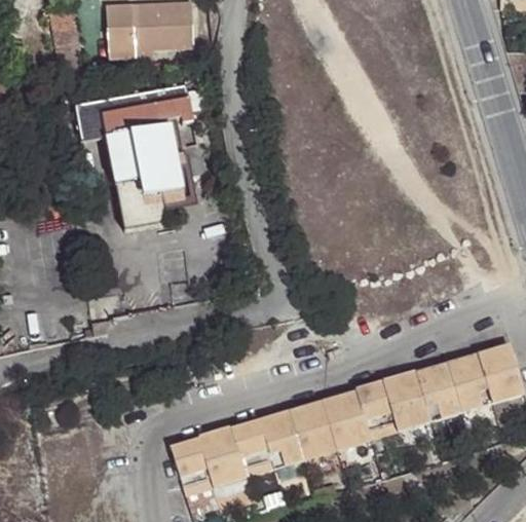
[(192,46),(190,0),(133,0),(105,1),(106,16),(107,58),(155,56),(154,47),(192,46)]
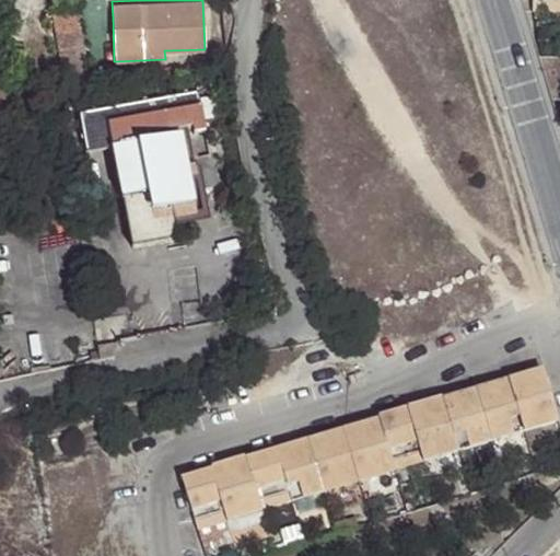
[(65,104),(70,105),(76,103),(77,99),(72,89),(67,87),(67,88),(63,91),(62,92),(62,102),(65,104)]
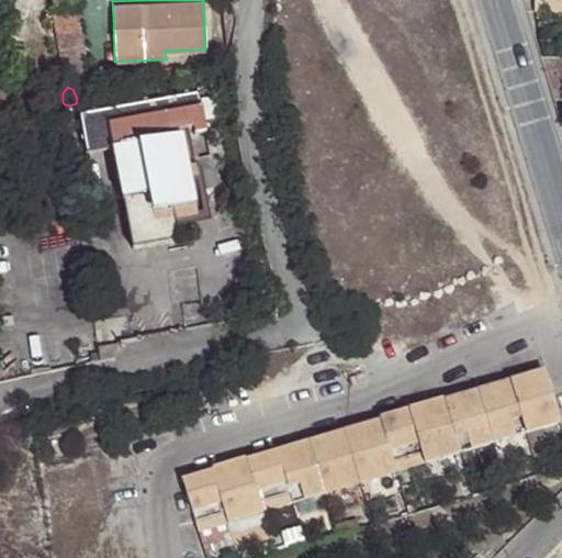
[(194,91),(75,111),(81,148),(114,144),(186,131),(186,132),(191,156),(205,153),(194,91)]
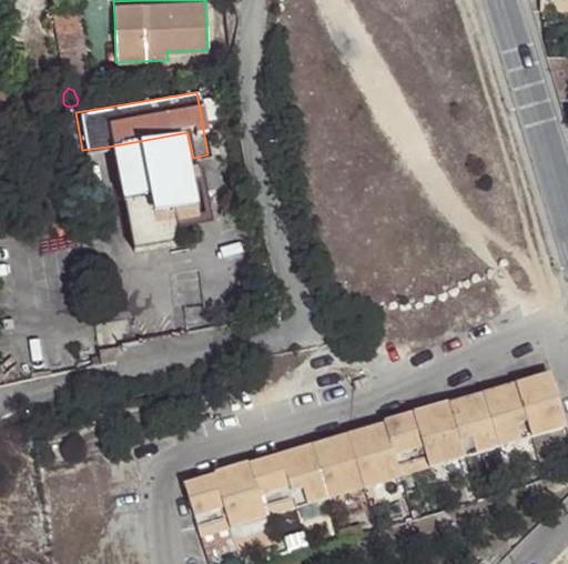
[(115,145),(124,197),(151,191),(155,209),(176,207),(199,202),(193,158),(188,133),(115,145)]
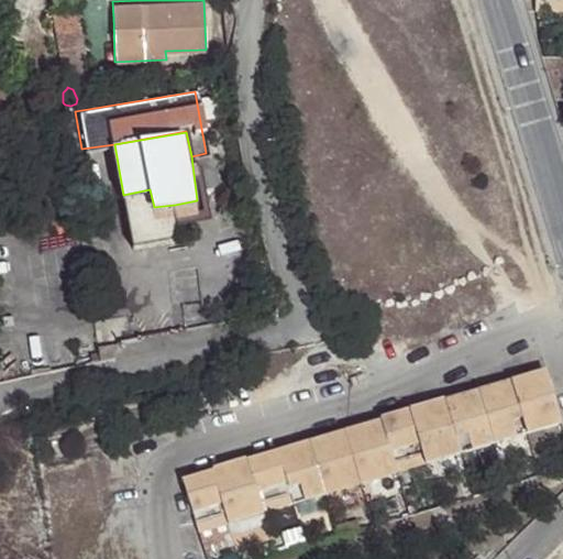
[(150,189),(123,195),(131,243),(179,234),(175,205),(154,207),(150,189)]
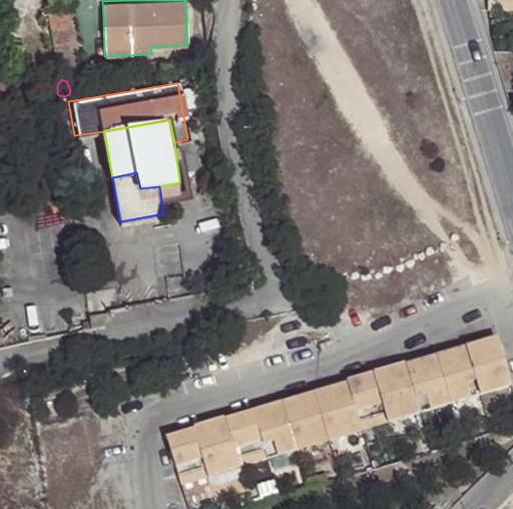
[(108,322),(106,311),(88,314),(90,325),(108,322)]
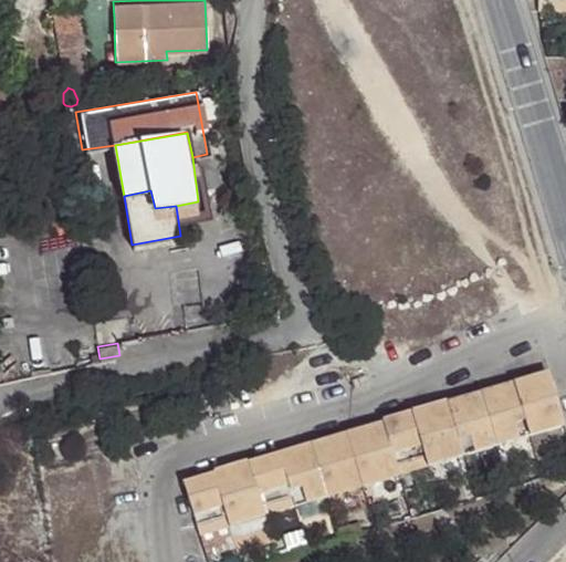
[(383,417),(399,471),(427,464),(463,453),(496,443),(528,433),(564,422),(547,367),(383,417)]
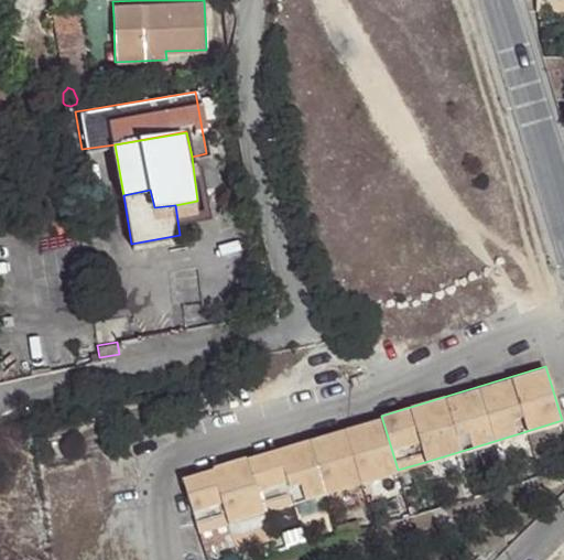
[(361,482),(398,470),(381,416),(181,477),(197,531),(228,523),(267,510),(293,502),(326,492),(361,482)]
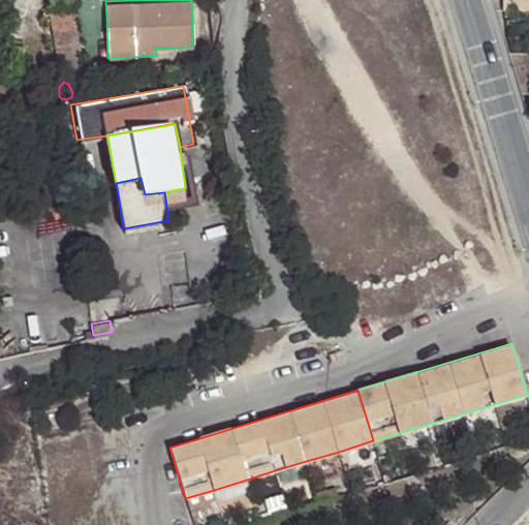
[(214,490),(219,508),(220,513),(257,502),(250,479),(214,490)]
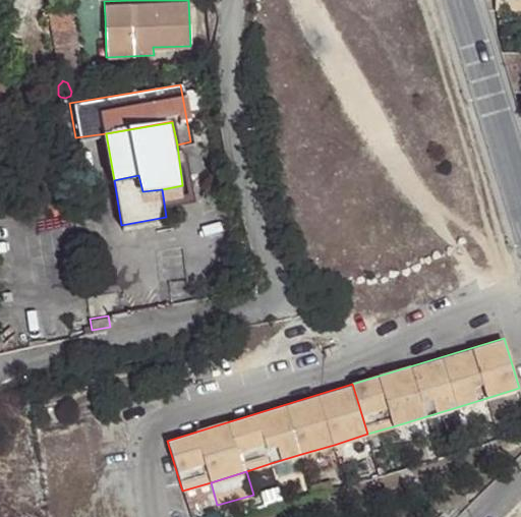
[(330,477),(311,483),(314,494),(333,487),(330,477)]
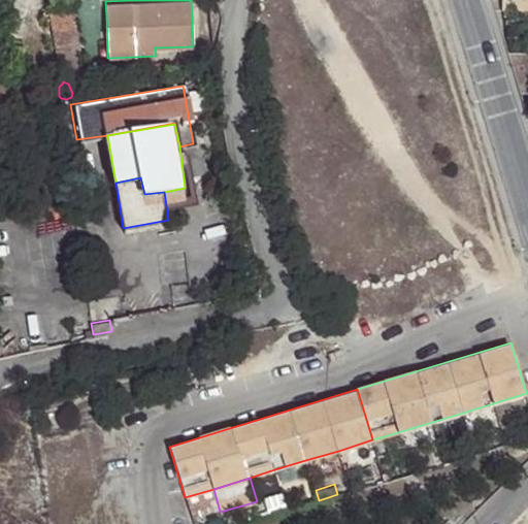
[(213,489),(185,497),(191,512),(195,511),(197,515),(219,508),(213,489)]
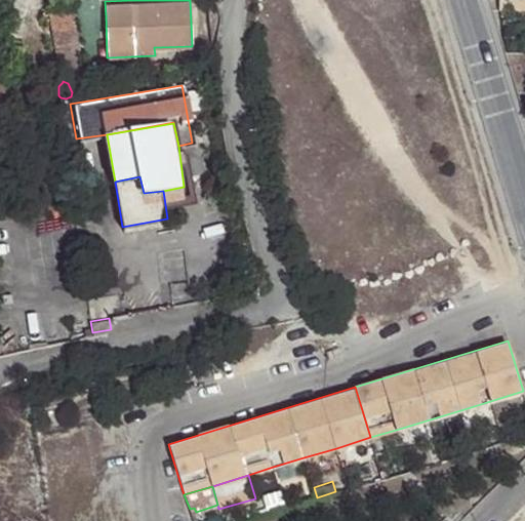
[(284,504),(279,487),(261,493),(267,510),(284,504)]
